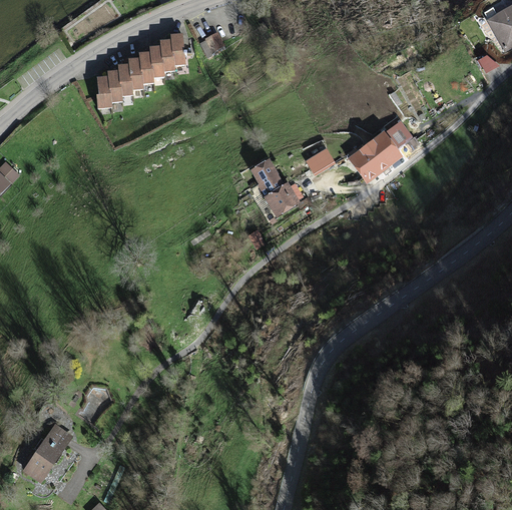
[(511,2),(486,16),(503,48),(511,43),(511,2)]
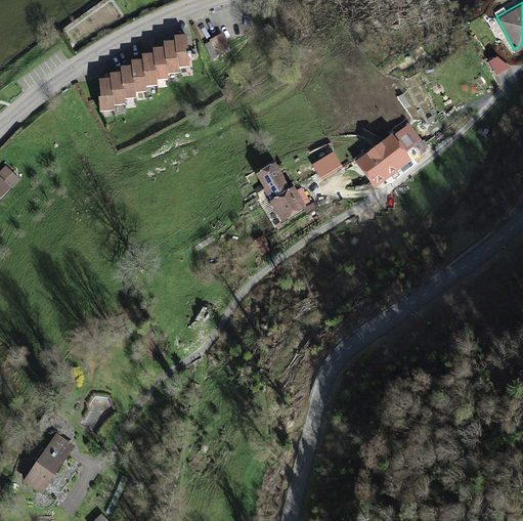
[(219,33),(204,41),(211,53),(226,45),(219,33)]
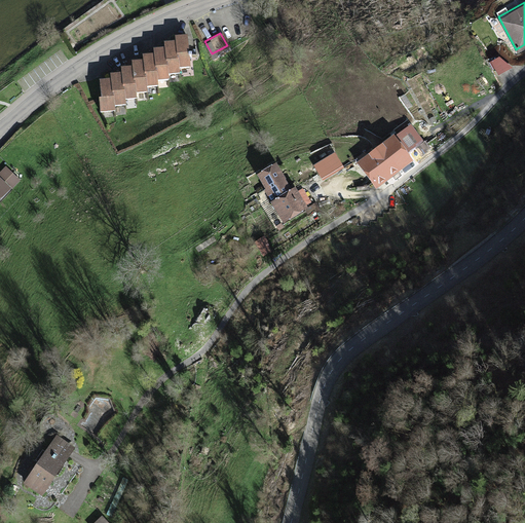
[(187,34),(174,35),(175,41),(176,58),(179,58),(179,67),(189,66),(187,34)]
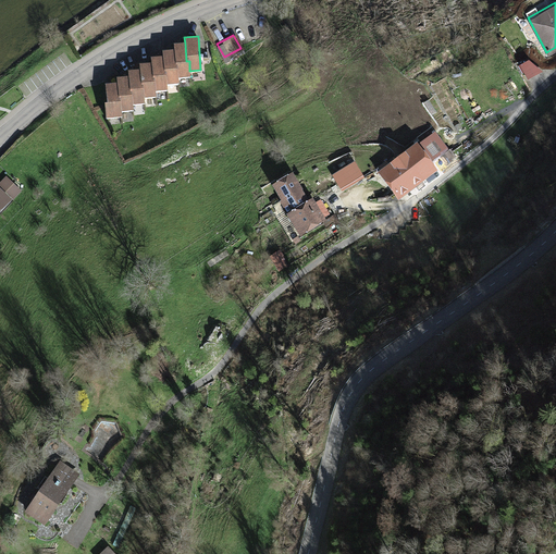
[(185,44),(173,45),(174,50),(175,65),(177,65),(178,76),(190,76),(189,71),(189,61),(186,61),(185,44)]
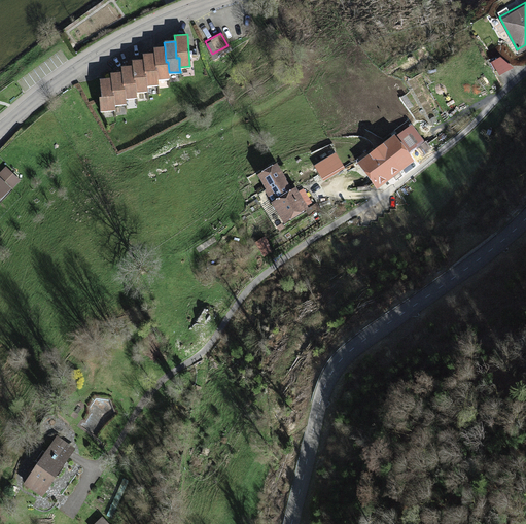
[(165,47),(153,47),(153,54),(154,70),(158,70),(158,78),(169,77),(169,72),(168,62),(166,62),(165,47)]
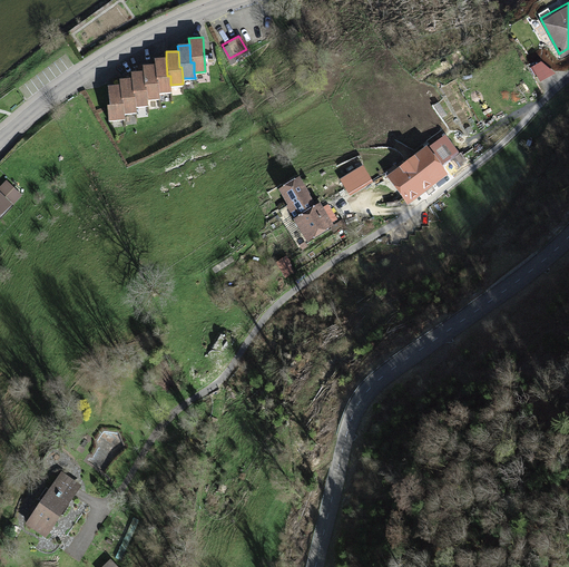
[(166,58),(155,59),(155,65),(156,82),(158,82),(159,93),(172,91),(170,85),(170,76),(167,76),(166,58)]
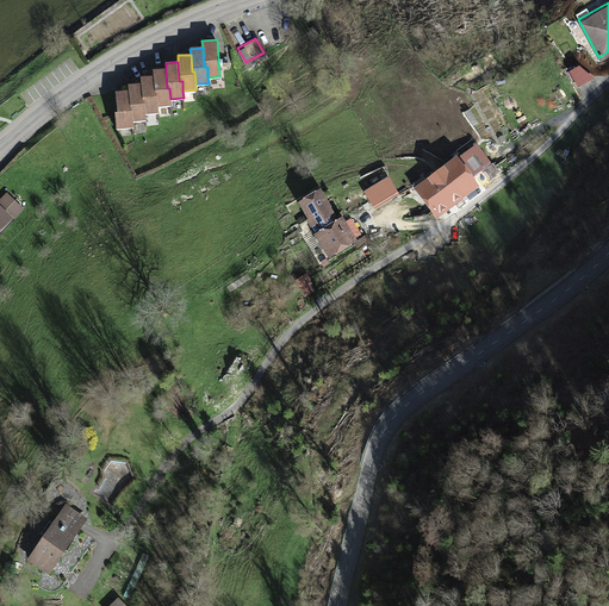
[(166,69),(153,69),(153,77),(154,93),(157,93),(157,106),(171,105),(171,99),(169,88),(167,88),(166,69)]
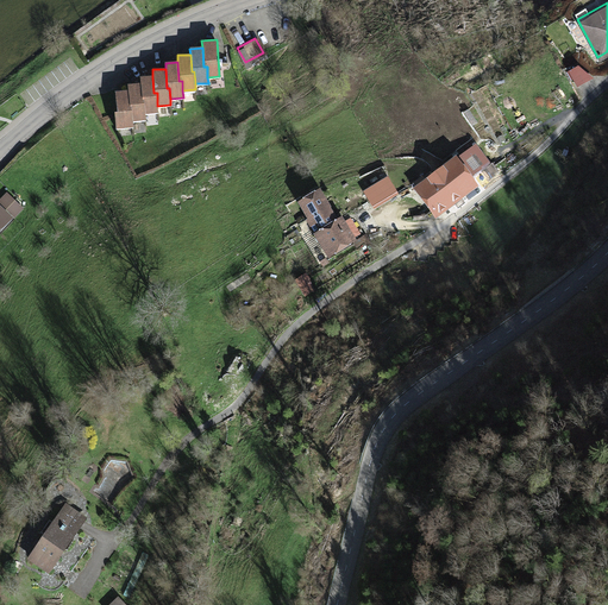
[(152,77),(139,77),(140,84),(142,101),(144,101),(145,114),(158,113),(157,106),(157,93),(154,93),(152,77)]
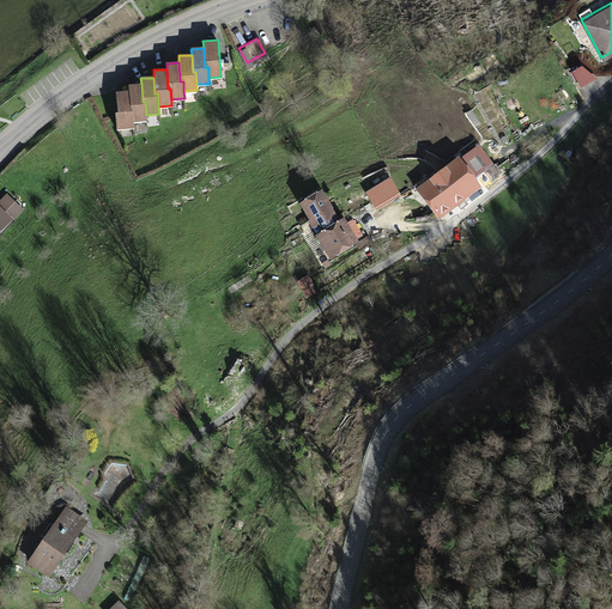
[(141,85),(129,86),(129,91),(132,122),(146,121),(146,115),(145,102),(143,102),(141,85)]
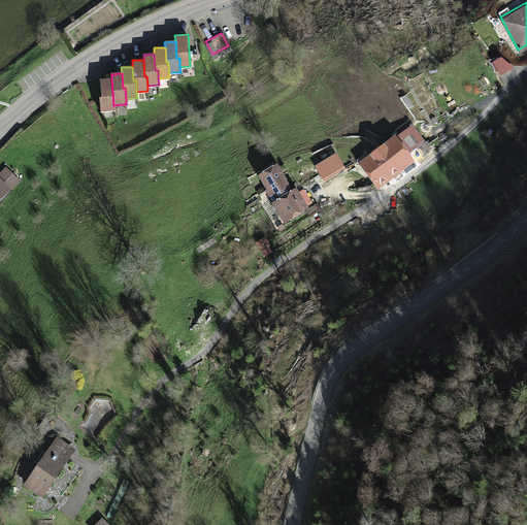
[(111,78),(101,79),(102,98),(99,98),(101,111),(114,110),(113,105),(111,78)]
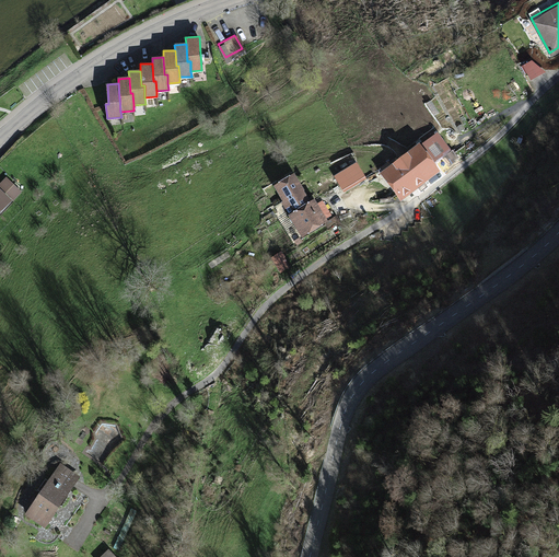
[(418,142),(381,171),(399,195),(437,167),(418,142)]
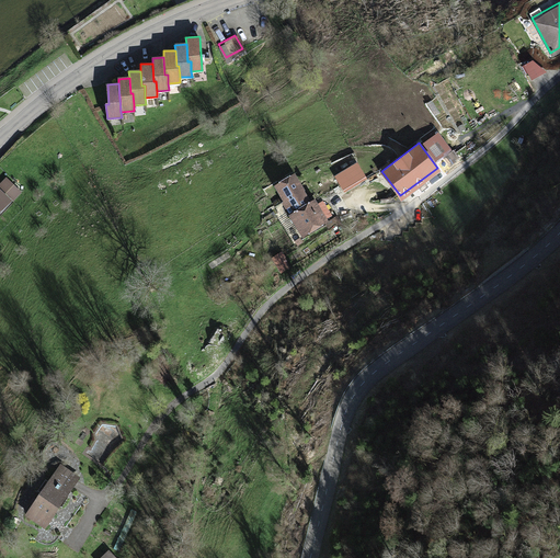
[(364,173),(356,161),(335,173),(343,185),(364,173)]
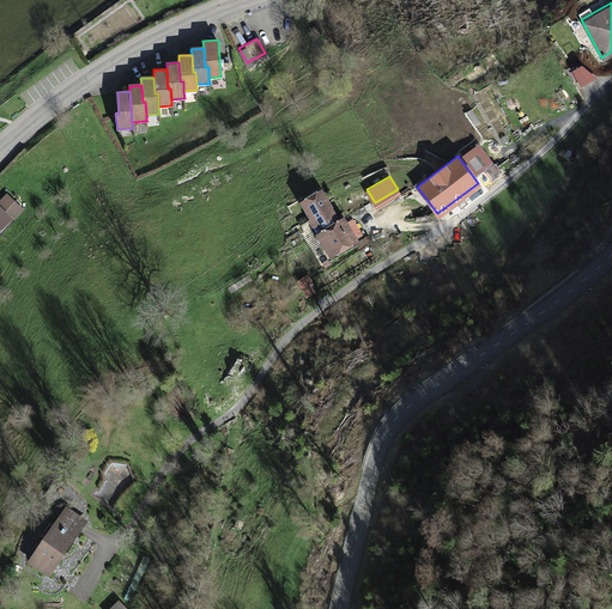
[(320,189),(298,201),(329,257),(364,238),(350,212),(337,219),(320,189)]
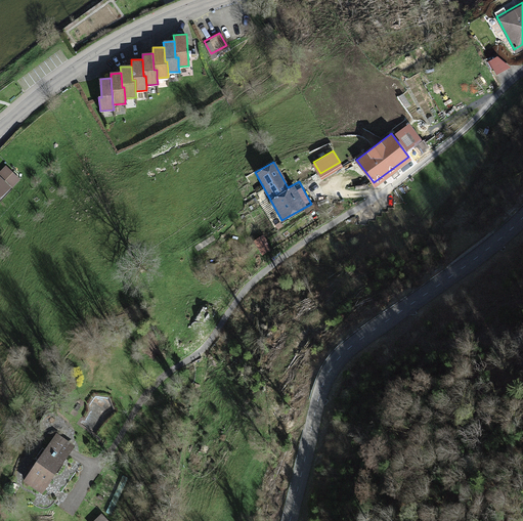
[(0,199),(17,180),(3,167),(0,169),(0,199)]
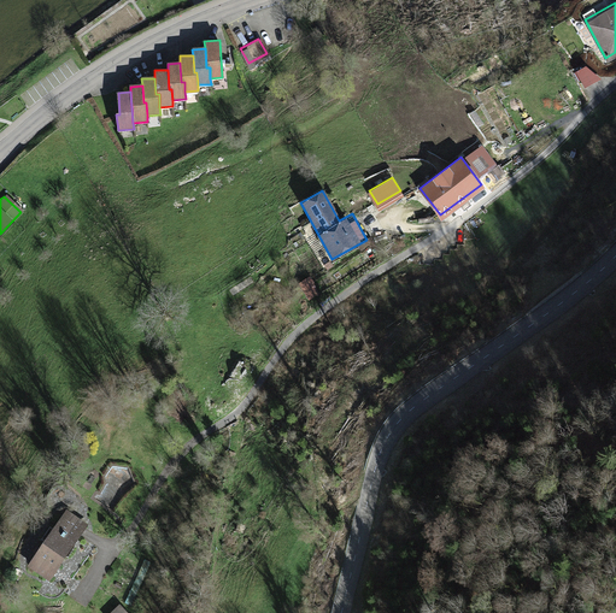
[(86,520),(64,507),(28,563),(50,577),(86,520)]
